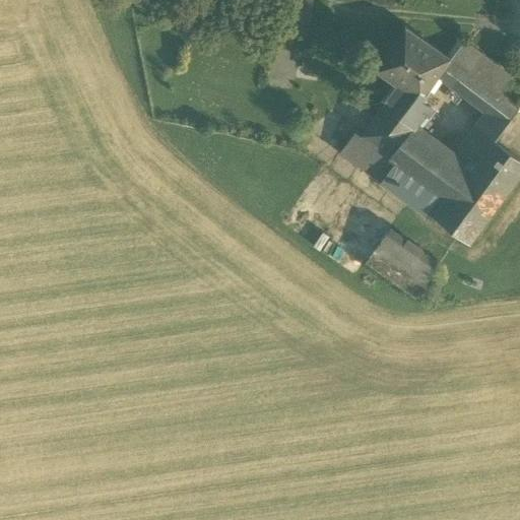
[(286,0),(286,5),(313,8),(313,0),(286,0)]
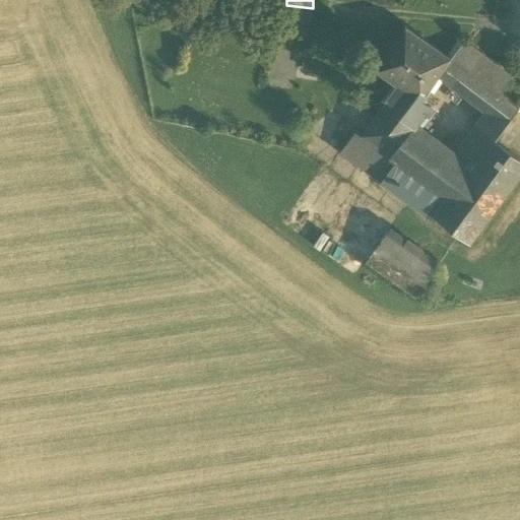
[(398,86),(420,103),(421,101),(439,76),(451,60),(406,28),(377,71),(398,86)]
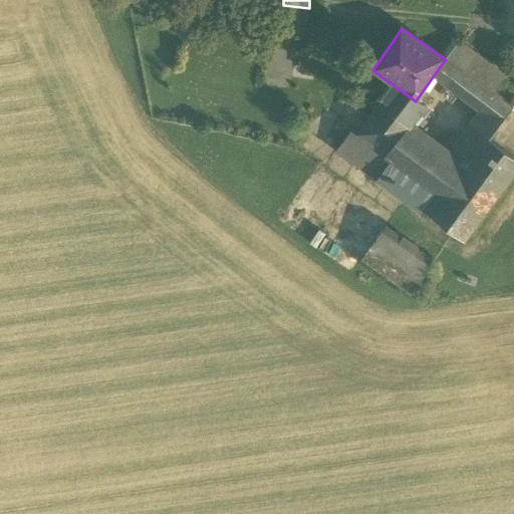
[(458,42),(446,59),(493,95),(506,78),(458,42)]
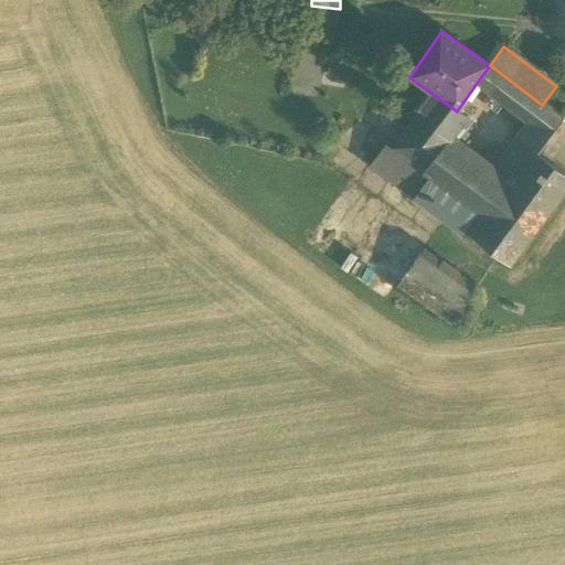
[(529,124),(548,139),(563,120),(542,105),(490,65),(477,83),(529,124)]
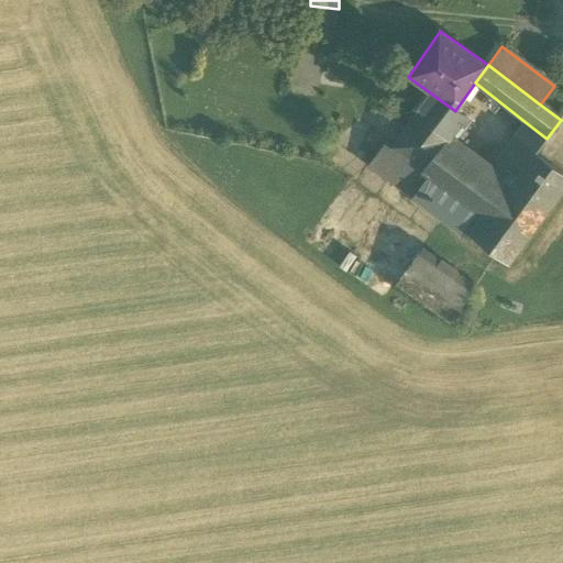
[(473,238),(474,238),(511,188),(509,187),(490,174),(460,152),(465,145),(452,136),(467,118),(456,109),(455,111),(431,94),(390,146),(390,147),(428,176),(412,198),(471,241),(473,238)]
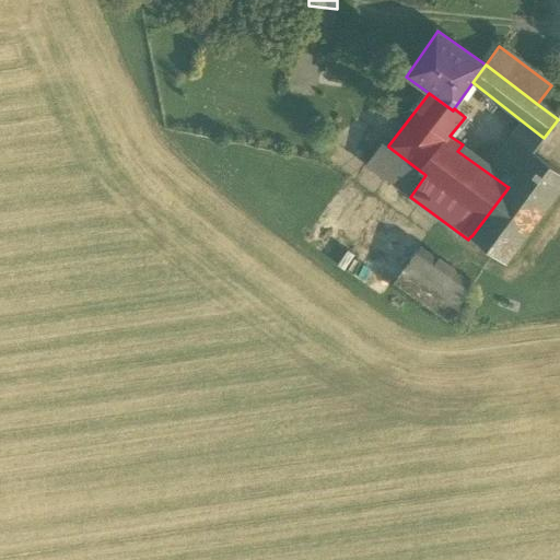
[(524,123),(488,173),(506,186),(532,150),(534,152),(544,138),(524,123)]
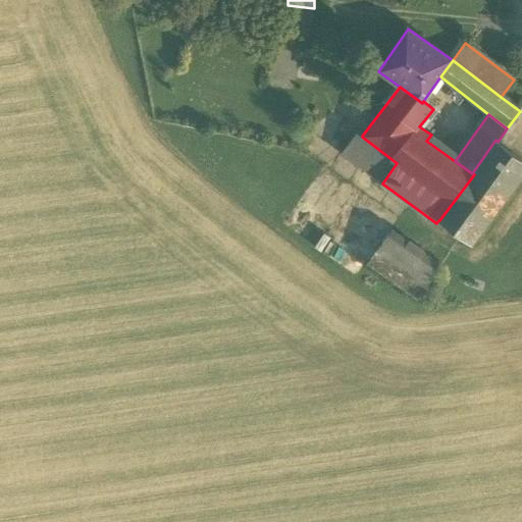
[(362,137),(362,136),(358,133),(343,154),(382,184),(397,163),(362,137)]
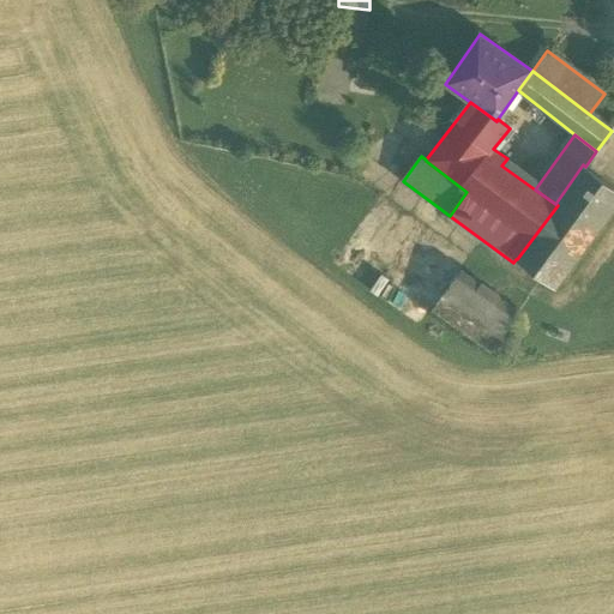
[(583,164),(555,204),(558,205),(517,259),(555,288),(613,208),(613,187),(585,167),(583,164)]
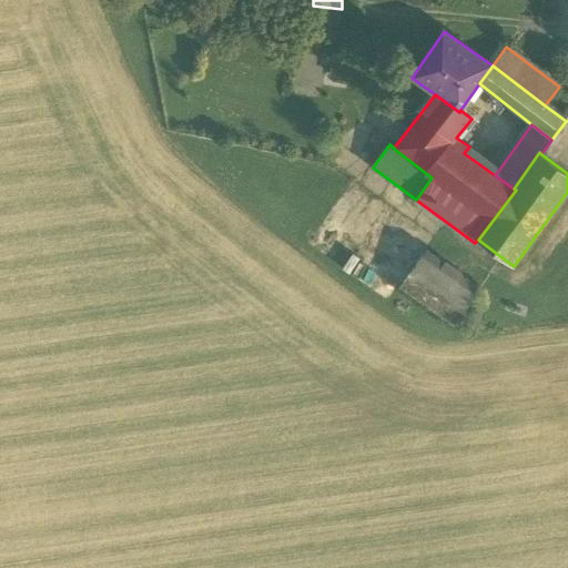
[(396,288),(452,328),(483,286),(427,246),(396,288)]
